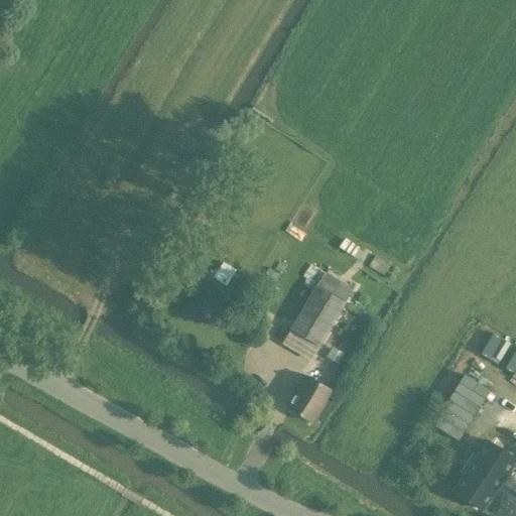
[(353,257),(358,248),(344,239),(339,248),(353,257)]
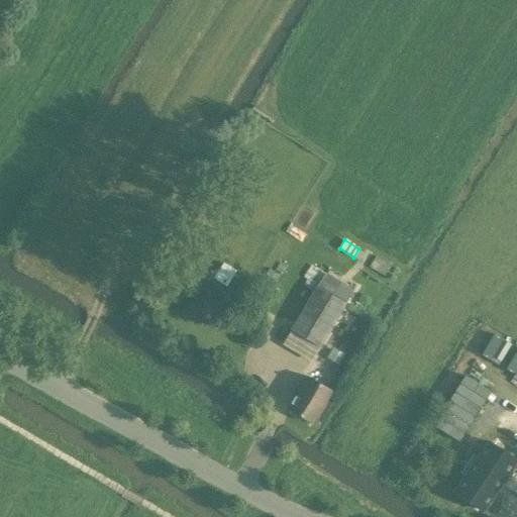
[(385,277),(392,266),(376,256),(370,268),(385,277)]
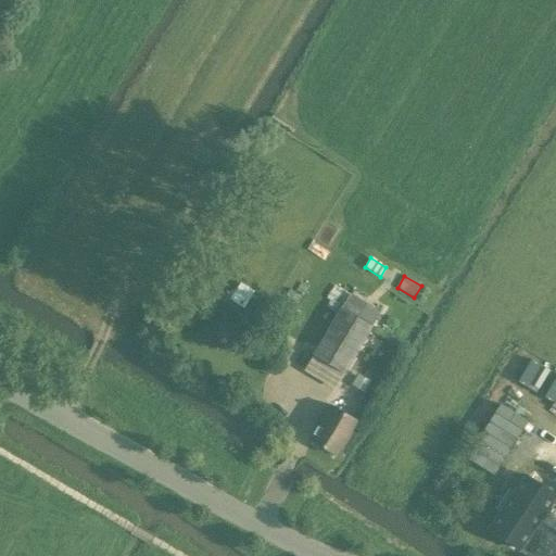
[(294,305),(283,298),(276,311),(287,318),(294,305)]
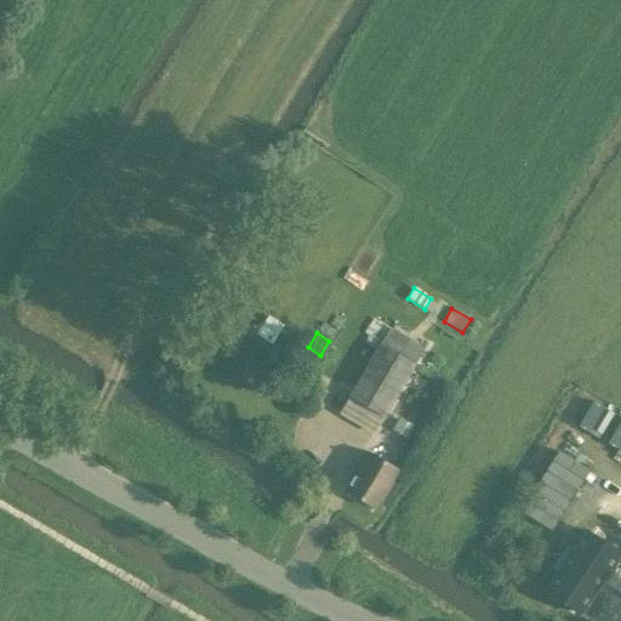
[(380,346),(351,396),(385,416),(414,365),(380,346)]
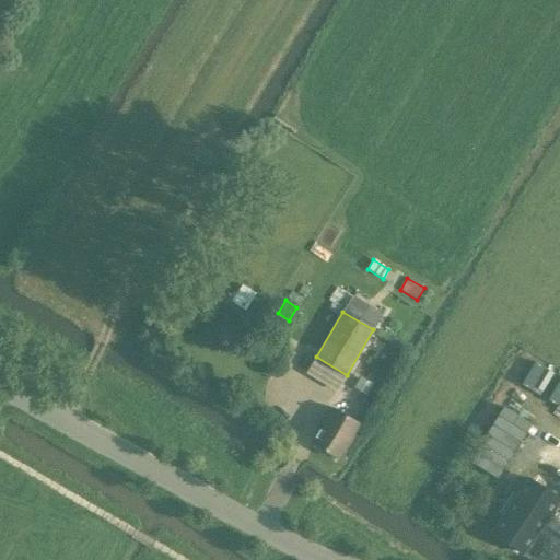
[(338,458),(359,424),(333,408),(311,443),(338,458)]
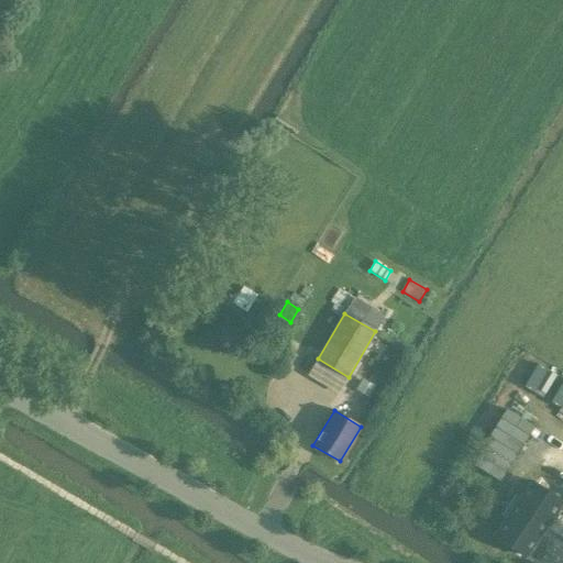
[(509,517),(496,538),(527,558),(562,503),(532,482),(519,500),(515,498),(505,514),(509,517)]
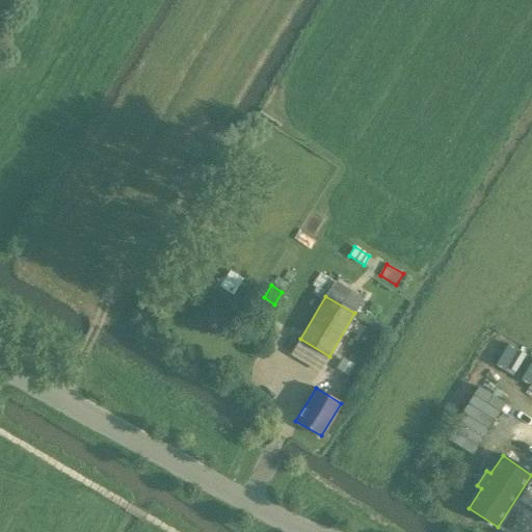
[(506,531),(531,531),(531,475),(517,500),(522,502),(504,531),(506,531)]
